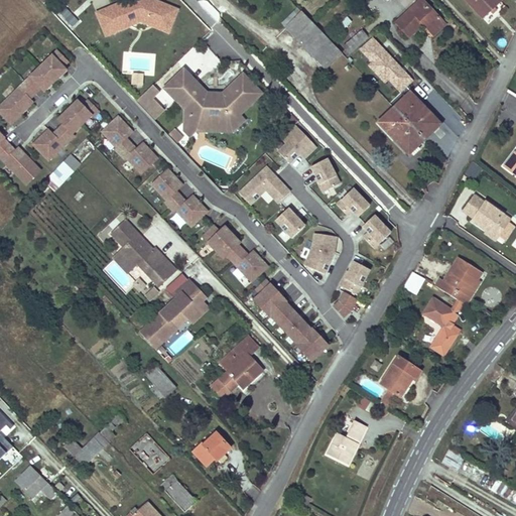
[(153,0),(129,0),(105,10),(113,28),(134,20),(136,21),(137,21),(139,22),(140,22),(142,22),(143,22),(145,21),(147,20),(148,20),(170,29),(178,10),(153,0)]
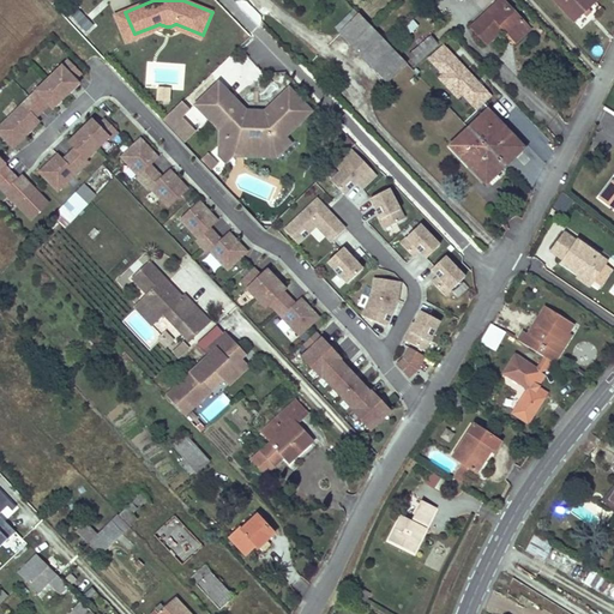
[(503,0),(500,0),(471,28),(487,44),(503,29),(509,35),(523,22),(503,0)]
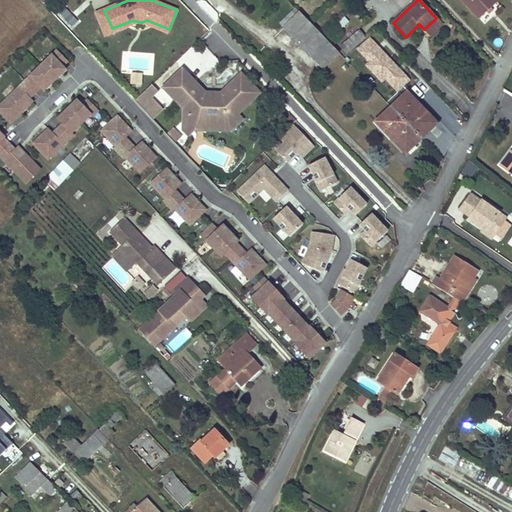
[(462,0),(480,18),(497,2),(495,0),(462,0)]
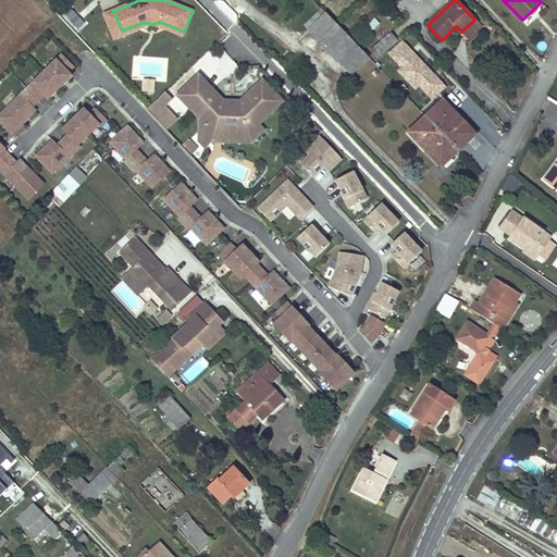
[(77,31),(85,23),(69,8),(61,15),(77,31)]
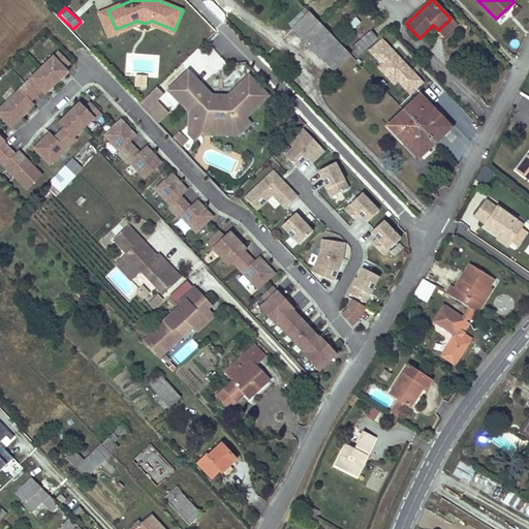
[(116,29),(107,10),(100,13),(110,36),(132,27),(134,28),(136,30),(139,31),(144,31),(147,31),(151,30),(155,29),(156,28),(157,27),(174,33),(175,30),(152,21),(151,21),(149,22),(147,23),(146,23),(144,23),(143,23),(141,22),(139,22),(137,21),(116,29)]
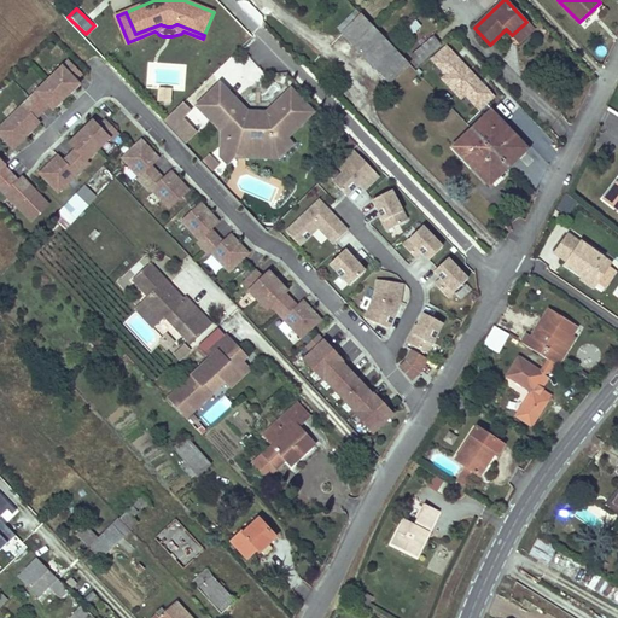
[(361,15),(342,34),(389,82),(409,64),(361,15)]
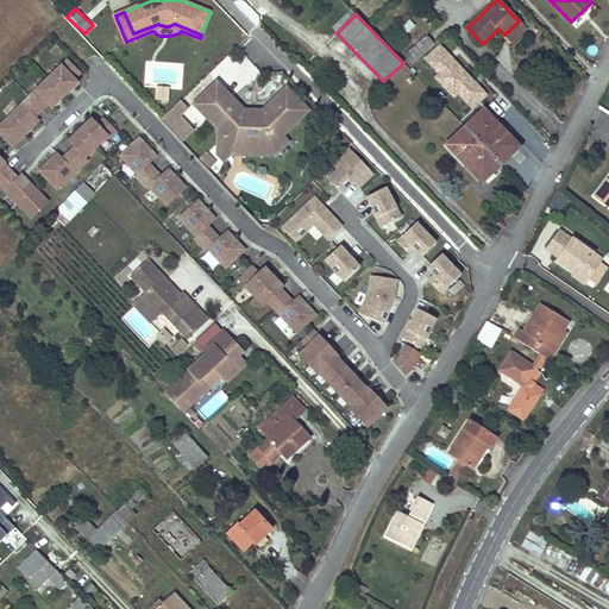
[(408,22),(399,30),(405,36),(414,29),(408,22)]
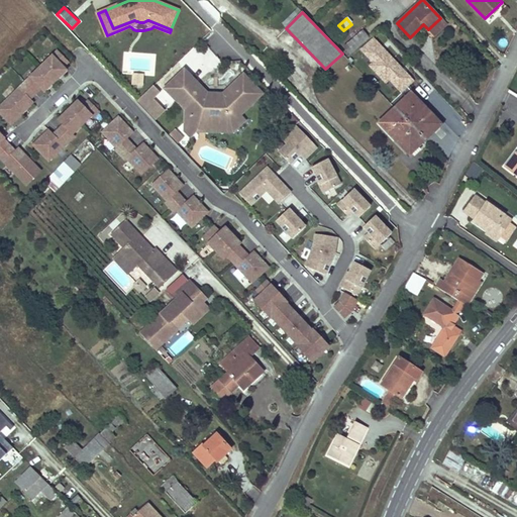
[(440,18),(428,29),(432,33),(443,21),(440,18)]
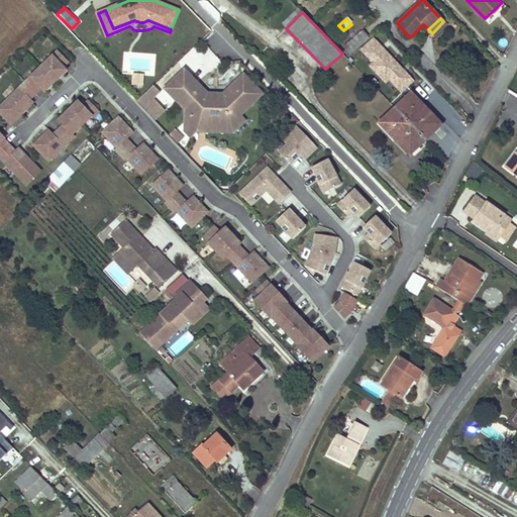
[(363,30),(343,46),(348,54),(369,36),(363,30)]
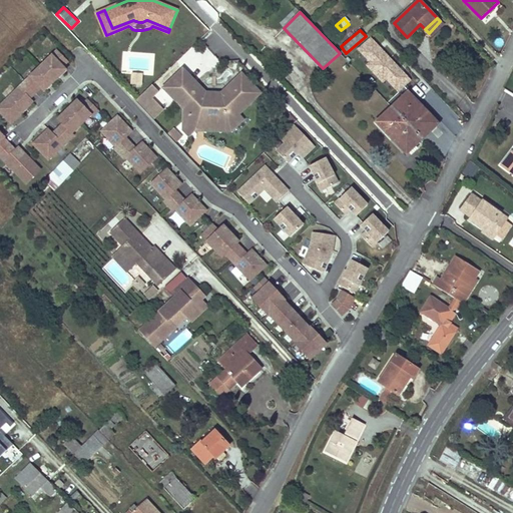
[(252,50),(260,43),(249,32),(241,40),(252,50)]
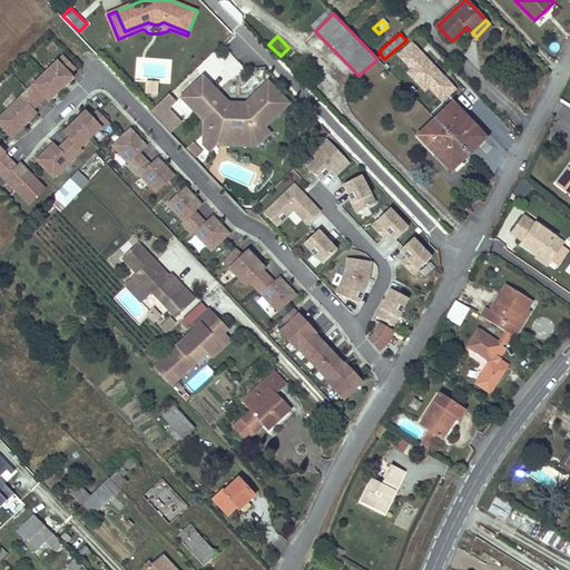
[(457,89),(412,43),(400,55),(413,69),(409,74),(428,92),(430,89),(442,102),(457,89)]
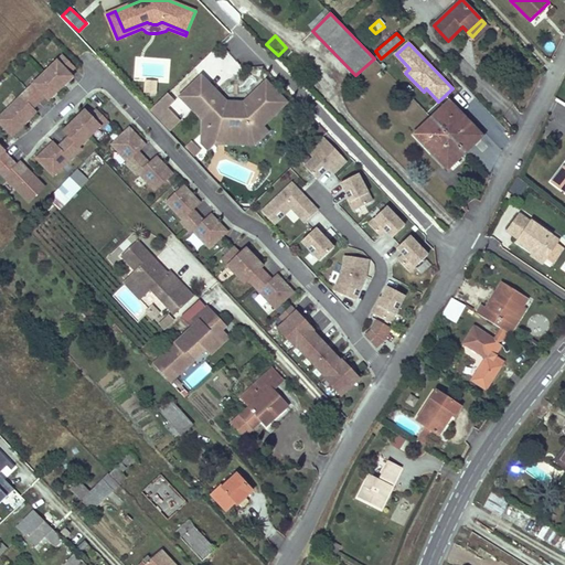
[(63,55),(0,116),(0,124),(11,136),(36,113),(33,108),(45,97),(49,100),(73,77),(68,74),(75,67),(63,55)]
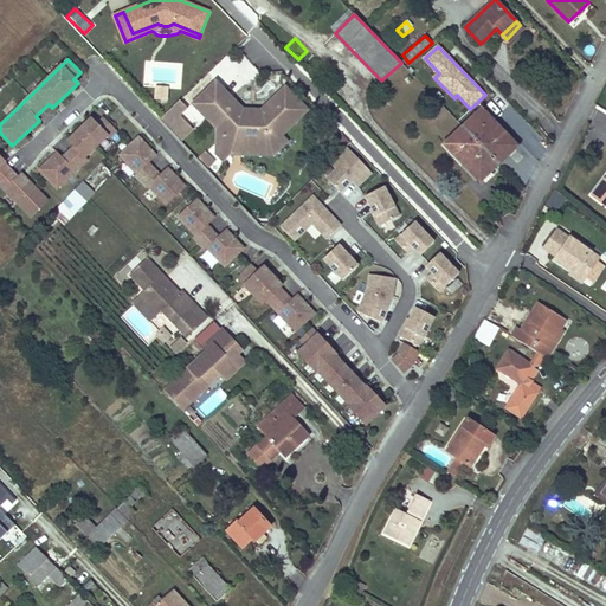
[(217,84),(197,103),(225,134),(237,135),(251,150),(260,142),(272,154),(284,142),(278,136),(304,111),(285,90),(259,115),(245,115),(217,84)]
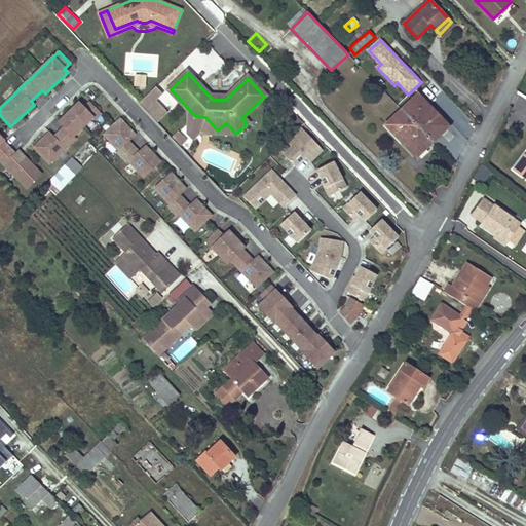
[(134,74),(133,86),(145,88),(146,76),(134,74)]
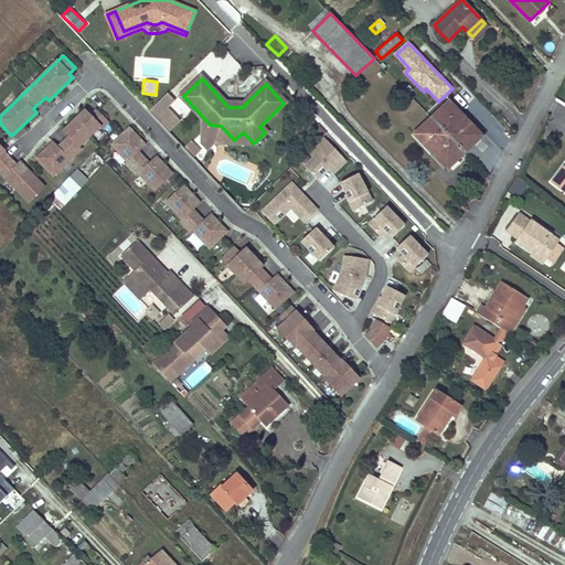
[(168,94),(150,112),(169,132),(181,121),(168,108),(176,102),(168,94)]
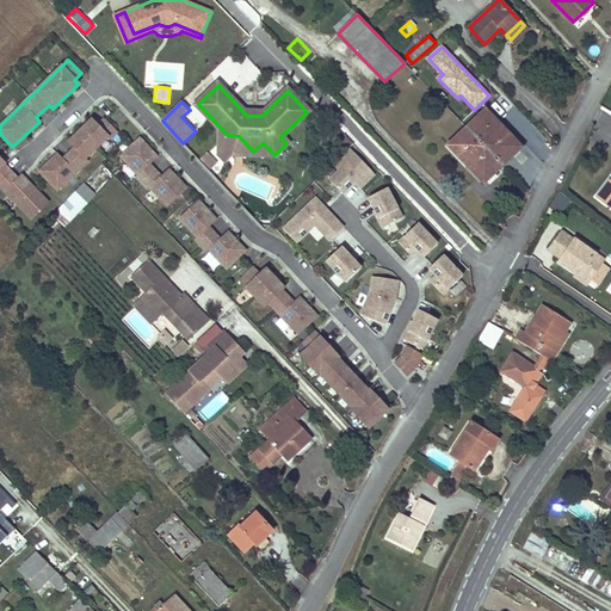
[(486,110),(467,128),(503,166),(522,148),(486,110)]
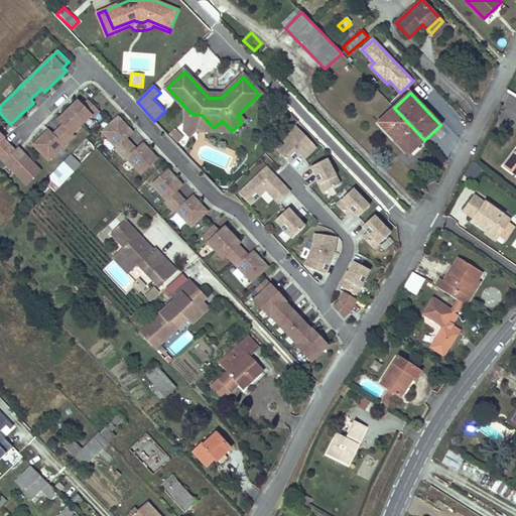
[(78,101),(58,120),(62,125),(73,134),(92,116),(82,106),(78,101)]
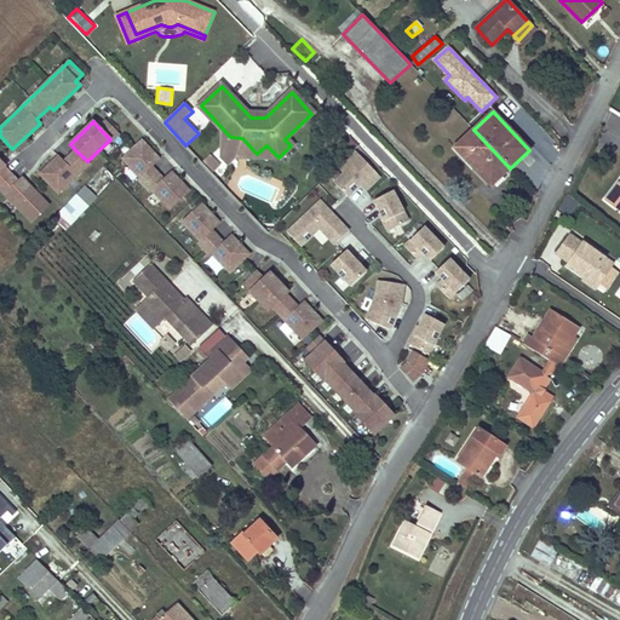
[(105,121),(98,127),(110,139),(113,141),(119,135),(105,121)]
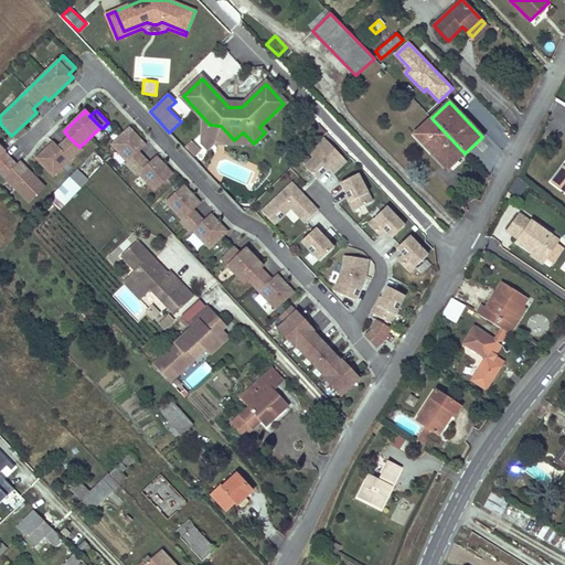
[(432,118),(414,135),(447,169),(465,153),(432,118)]
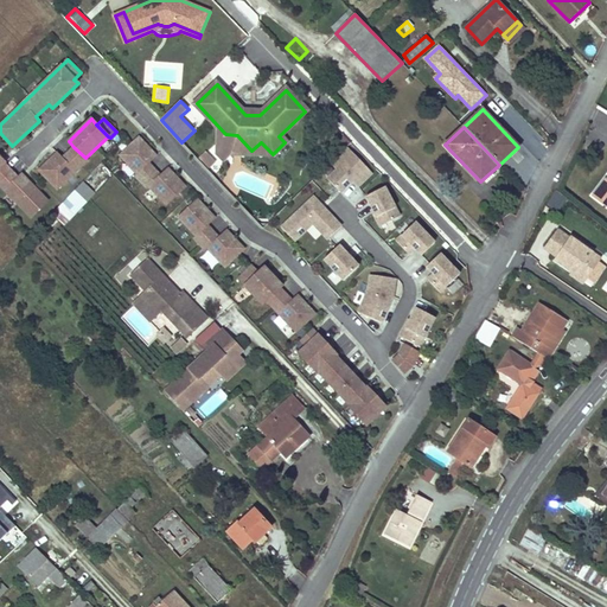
[(237,135),(225,134),(219,140),(219,146),(228,146),(228,152),(273,154),(261,142),(251,151),(237,135)]
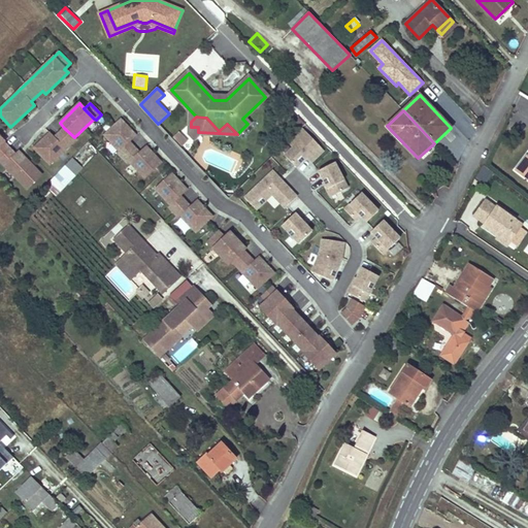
[(136,136),(121,120),(104,135),(120,152),(136,136)]
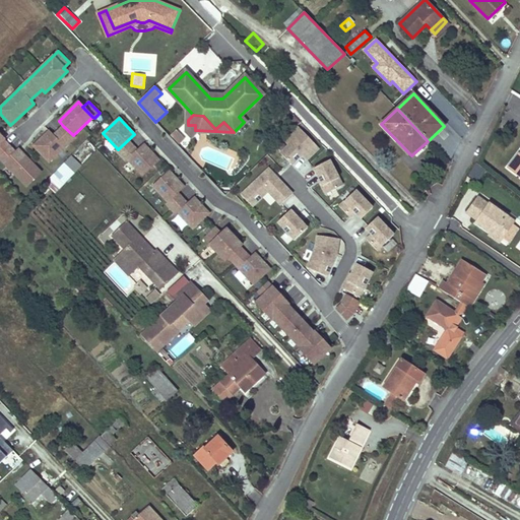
[(63,126),(58,131),(69,142),(74,137),(73,135),(63,126)]
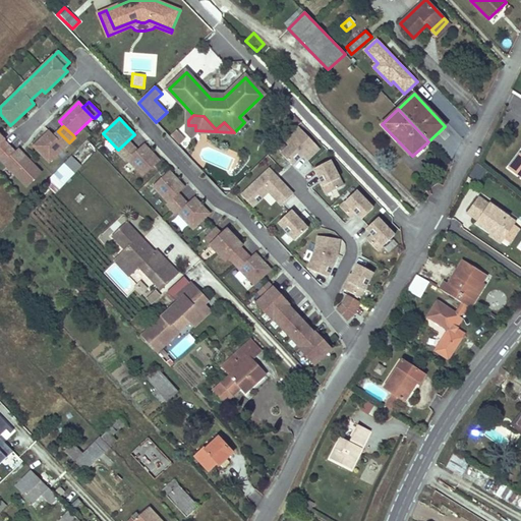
[(304,154),(310,159),(320,150),(298,127),(284,140),(289,147),(281,154),(292,166),(304,154)]
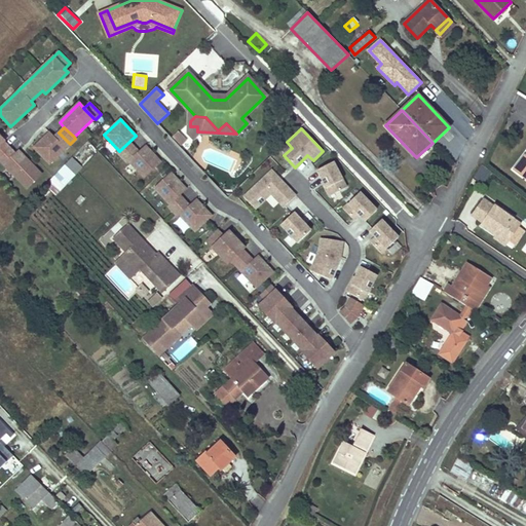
[(186,140),(178,130),(171,137),(180,146),(186,140)]
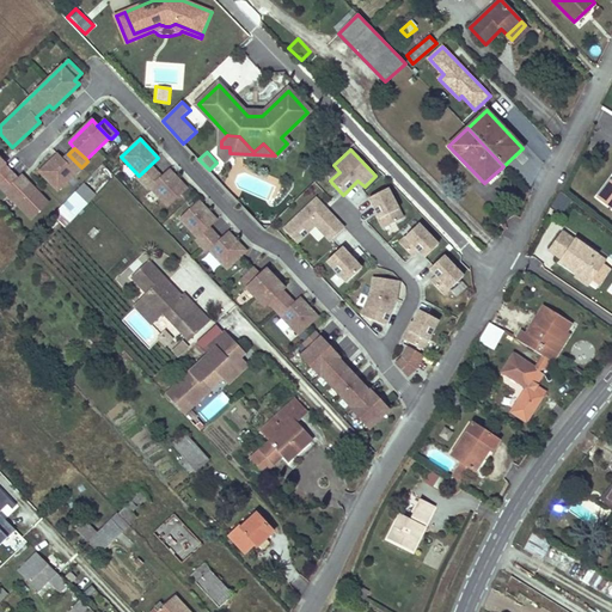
[(57,154),(38,172),(57,191),(75,173),(62,159),(57,154)]
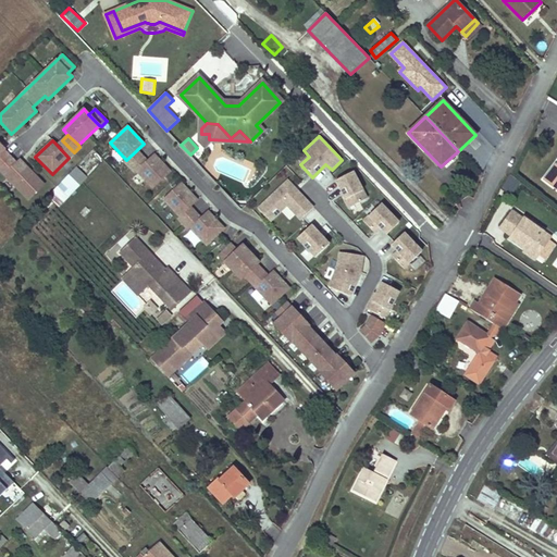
[(62,140),(57,145),(69,158),(74,152),(62,140)]
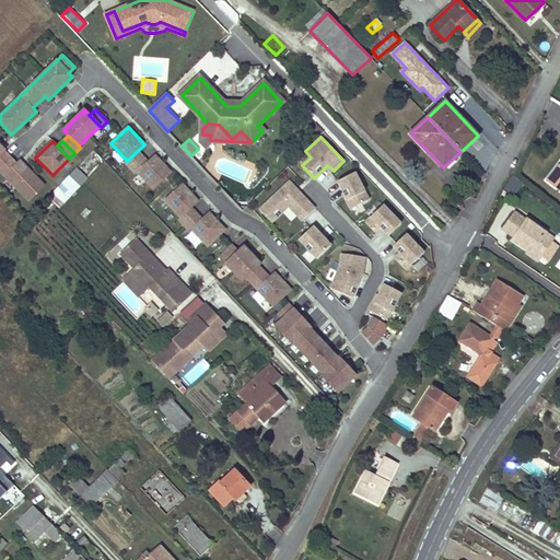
[(0,171),(27,200),(44,185),(20,161),(16,164),(4,151),(6,150),(0,143),(0,171)]
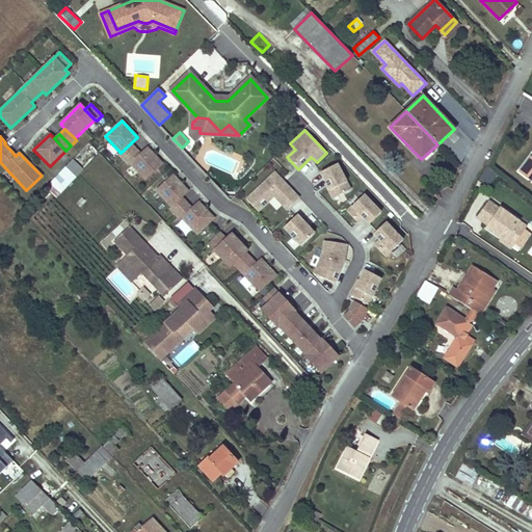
[(162,164),(147,148),(130,163),(145,180),(162,164)]
